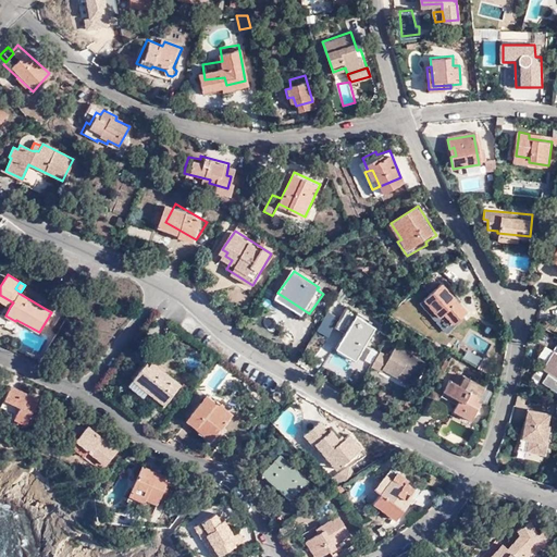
[(419,298),(434,326),(446,320),(448,325),(458,320),(440,286),(419,298)]
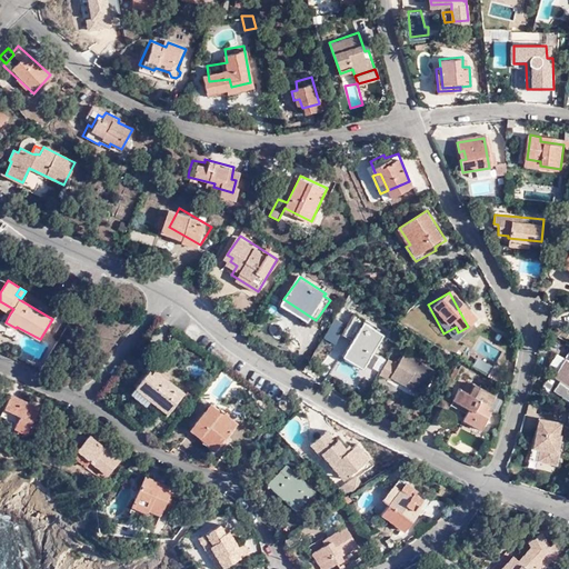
[(0,307),(10,313),(13,309),(0,301),(0,307)]
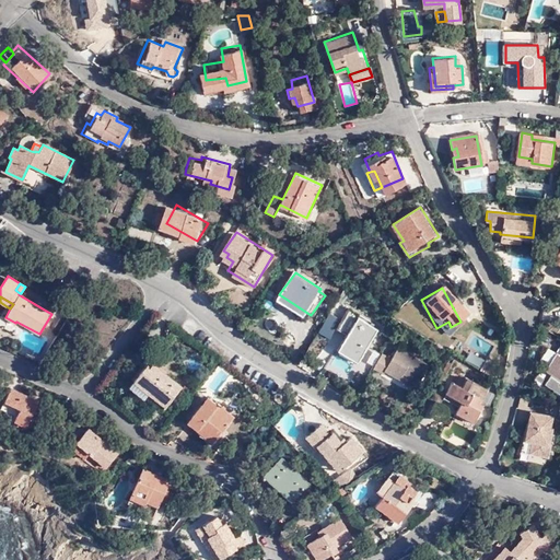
[(337,340),(359,354),(376,327),(362,319),(364,315),(351,306),(341,323),(346,325),(337,340)]
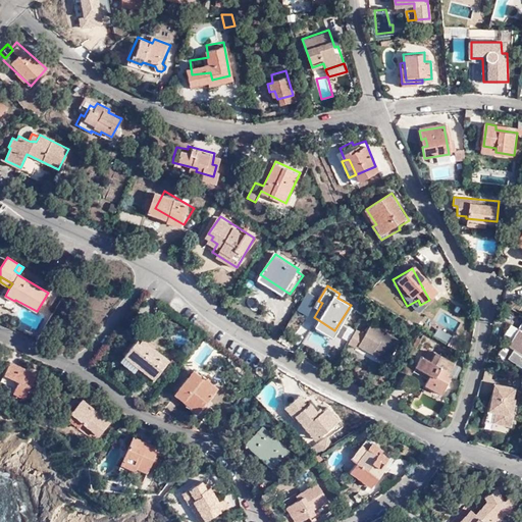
[(418,300),(407,306),(409,311),(420,305),(418,300)]
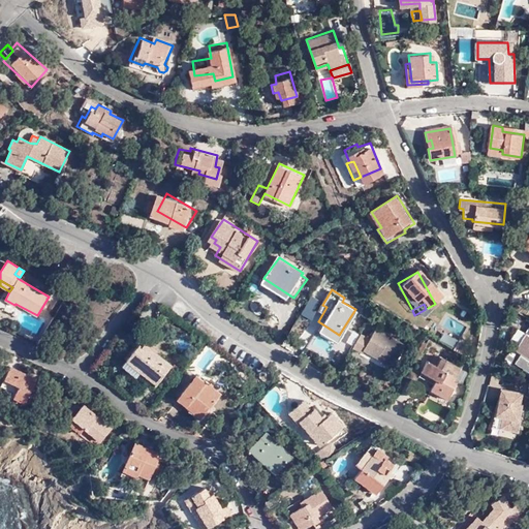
[(448,312),(443,322),(463,334),(469,323),(448,312)]
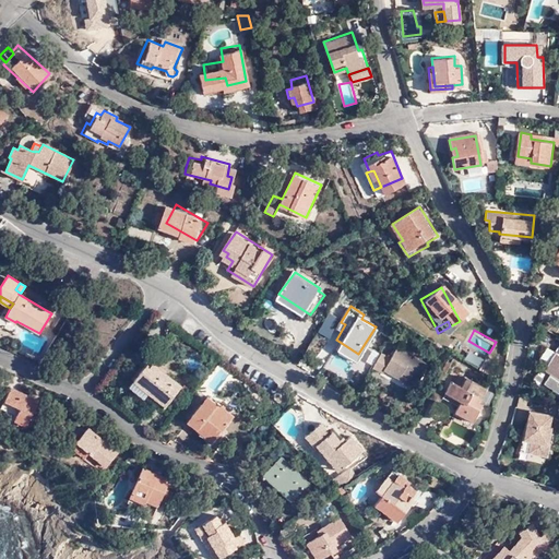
[(382,353),(373,368),(382,373),(384,370),(400,379),(403,375),(417,382),(428,364),(397,346),(390,358),(382,353)]
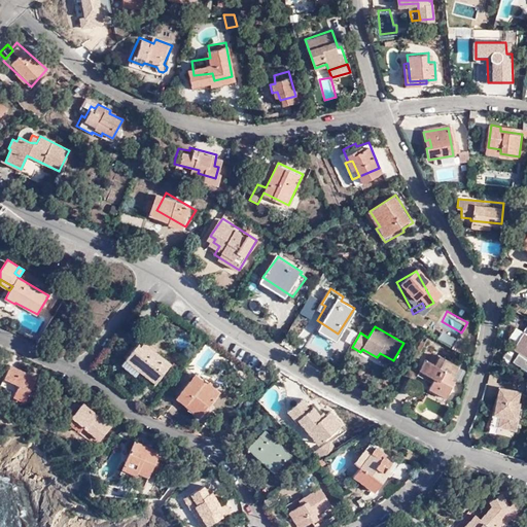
[(183,350),(192,341),(182,330),(173,340),(183,350)]
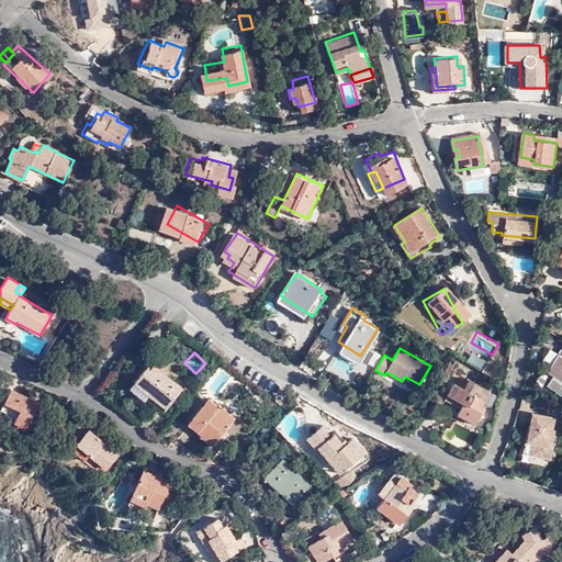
[(148,391),(166,402),(179,386),(146,361),(131,382),(146,393),(148,391)]
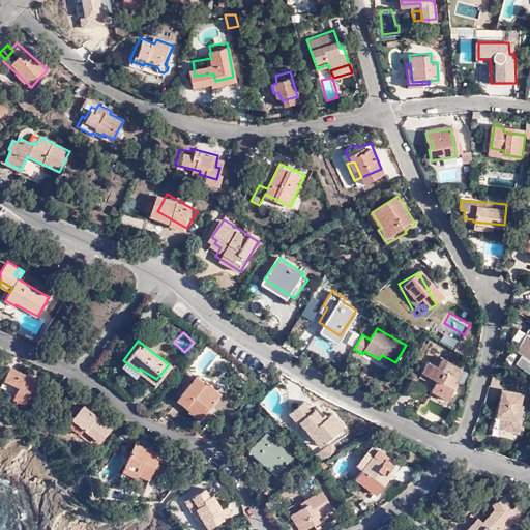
[(382,355),(379,359),(392,367),(395,362),(382,355)]
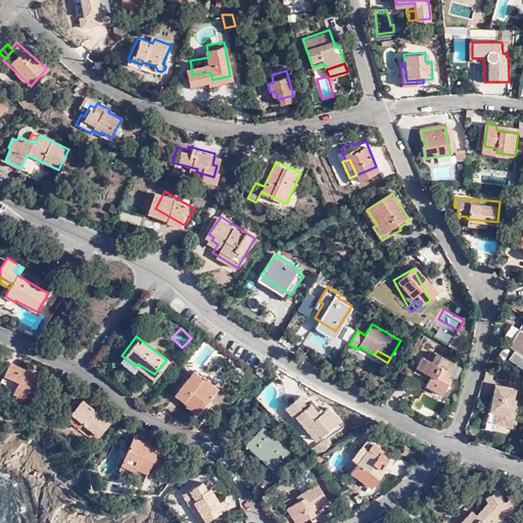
[(422,386),(443,395),(450,381),(447,380),(457,362),(441,353),(437,364),(424,357),(415,374),(425,380),(422,386)]
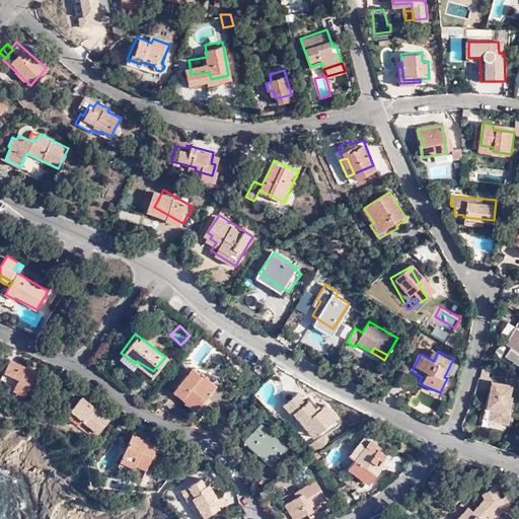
[(148,378),(153,371),(137,361),(135,363),(121,353),(117,358),(131,369),(133,367),(148,378)]
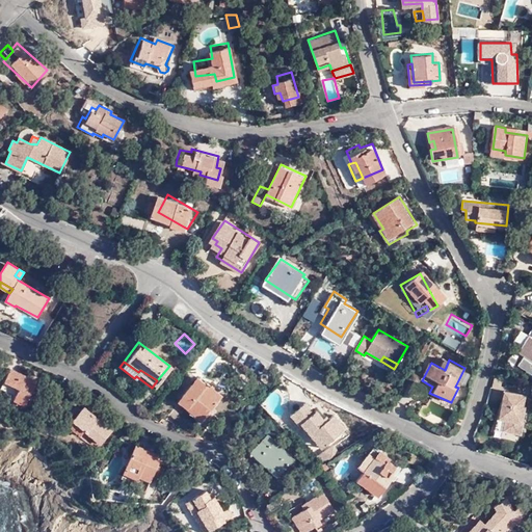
[(36,380),(10,369),(4,381),(23,390),(18,401),(25,404),(36,380)]
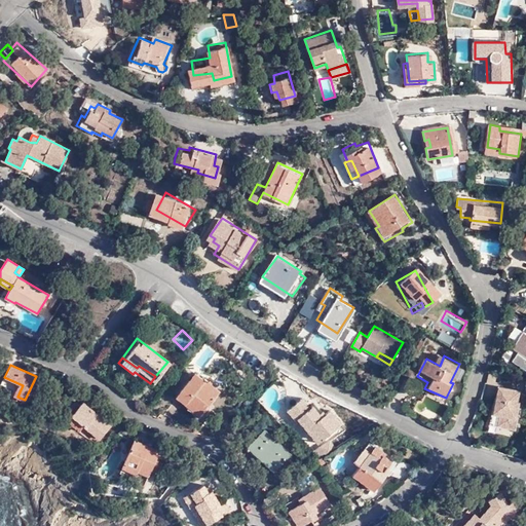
[(193,398),(207,409),(224,388),(201,370),(181,396),(189,403),(193,398)]
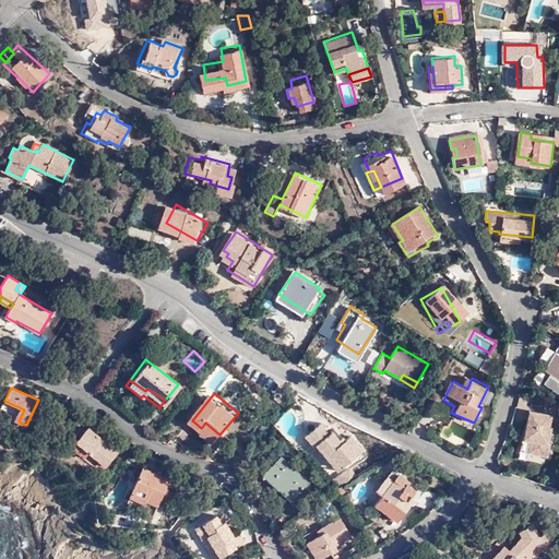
[(533,440),(531,453),(548,456),(551,443),(549,442),(552,427),(550,427),(552,415),(530,411),(524,439),(533,440)]
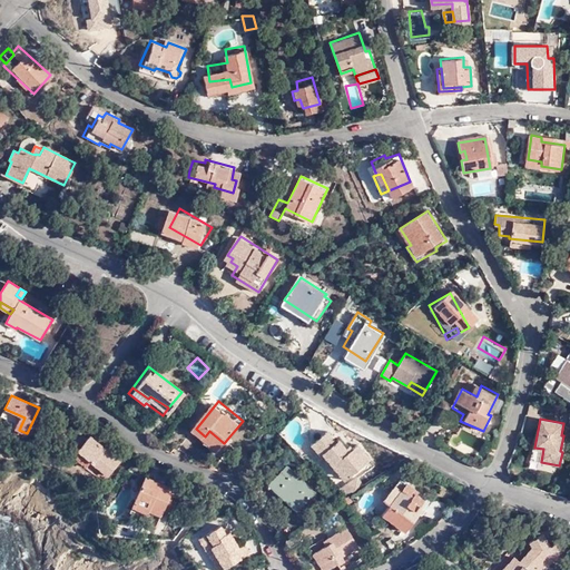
[(323,453),(337,471),(342,468),(350,478),(372,459),(360,444),(351,452),(341,439),(337,441),(330,431),(313,442),(322,453),(323,453)]
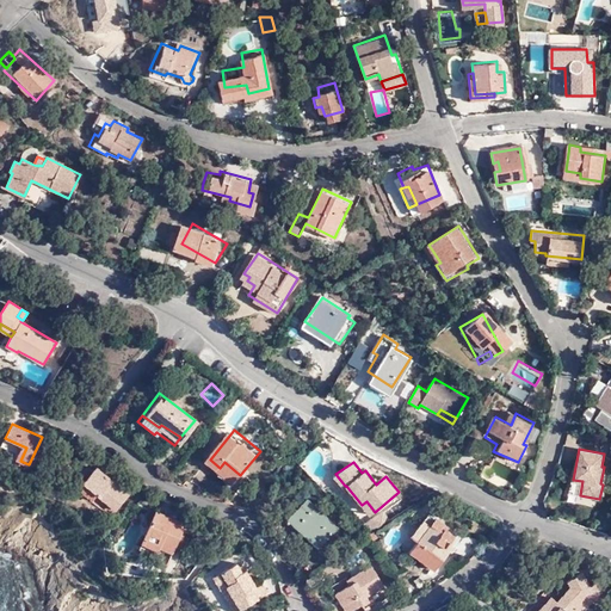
[(501,477),(516,474),(512,462),(498,467),(501,477)]
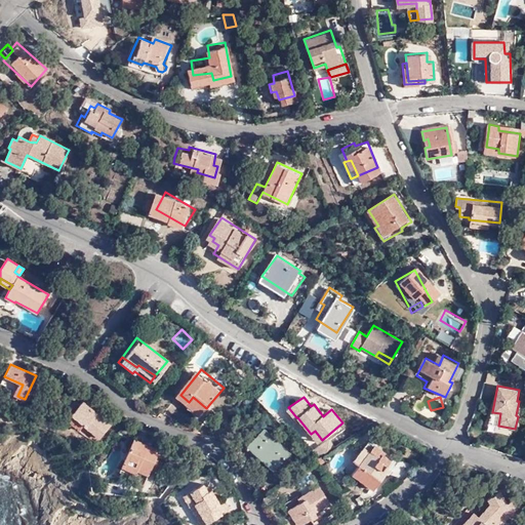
[(71,412),(83,422),(101,437),(113,422),(95,407),(92,410),(88,406),(89,405),(83,400),(71,412)]
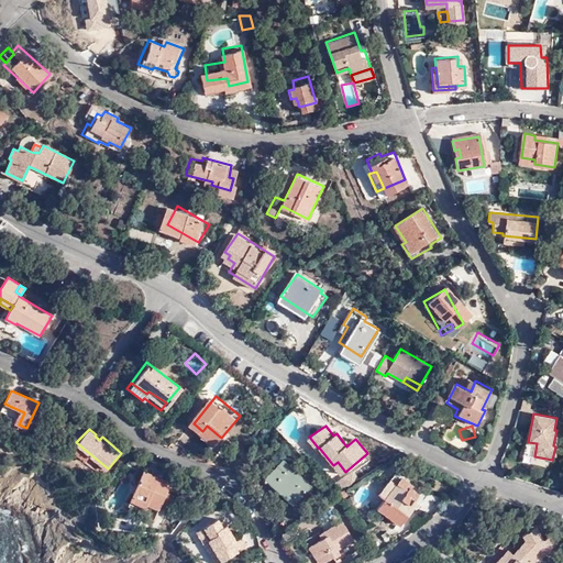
[(84,459),(89,453),(76,442),(70,449),(84,459)]
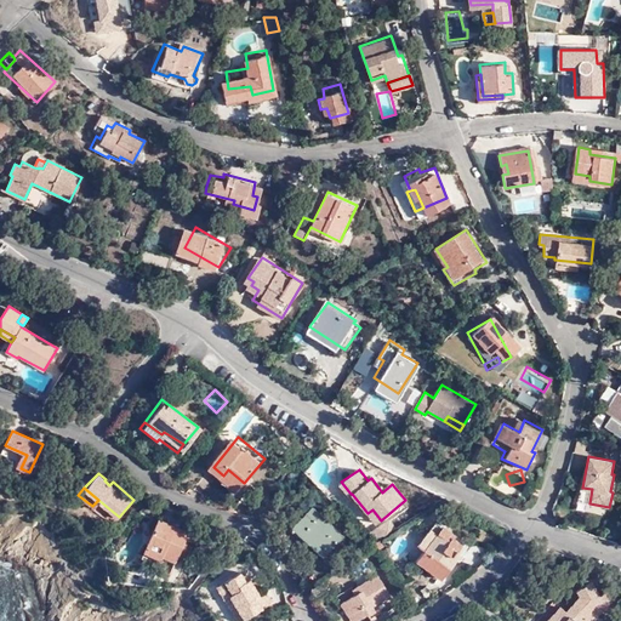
[(580,501),(590,503),(592,489),(582,488),(580,501)]
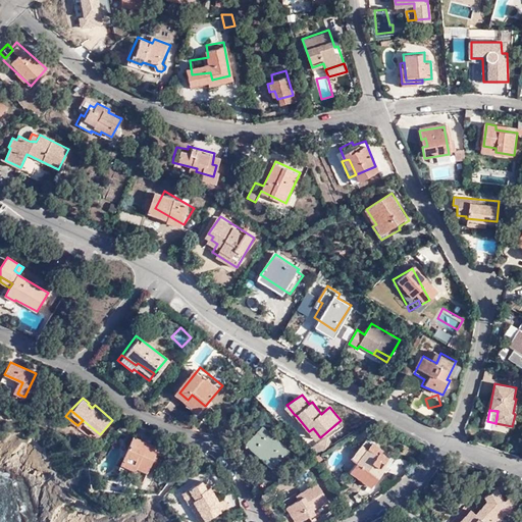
[(241,439),(267,462),(282,446),(256,422),(241,439)]
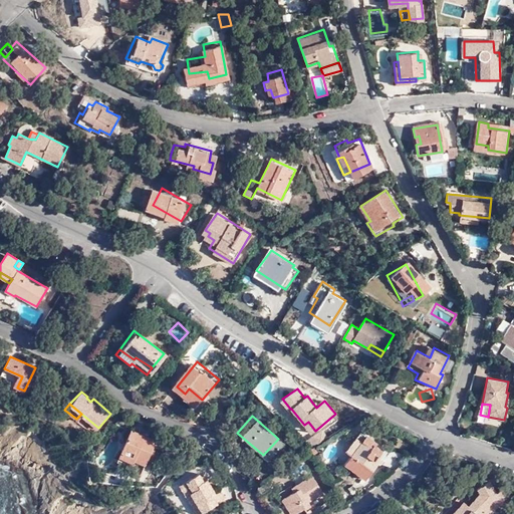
[(308,422),(304,425),(311,434),(315,431),(308,422)]
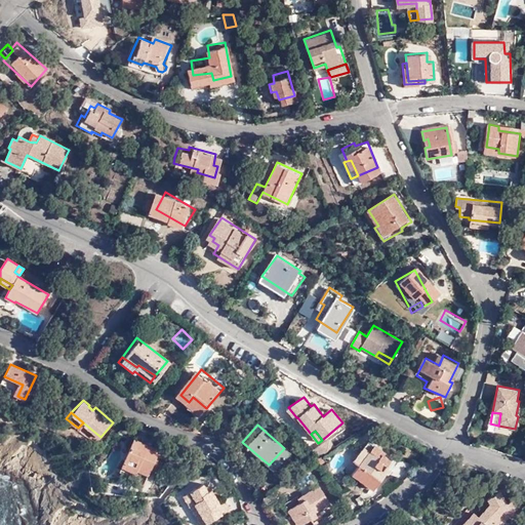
[(338,445),(351,437),(346,431),(334,439),(338,445)]
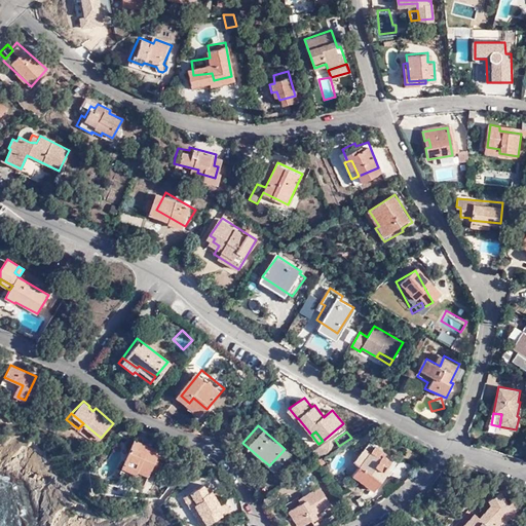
[(376,451),(378,448),(380,445),(368,438),(358,453),(362,456),(368,446),(376,451)]
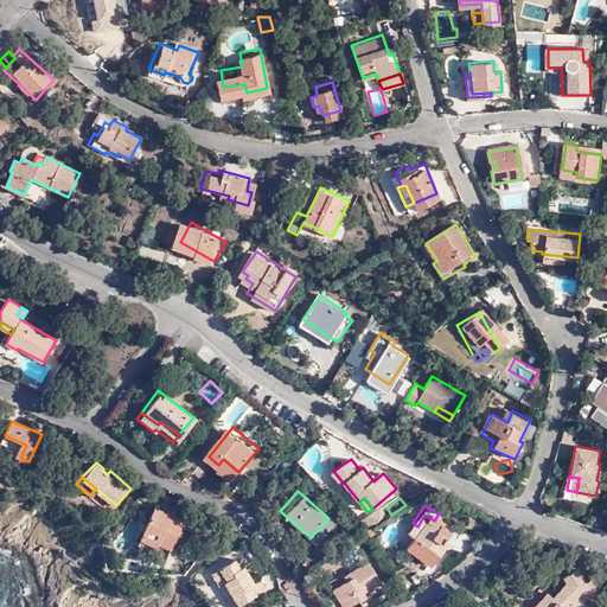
[(370,529),(390,516),(384,508),(364,521),(370,529)]
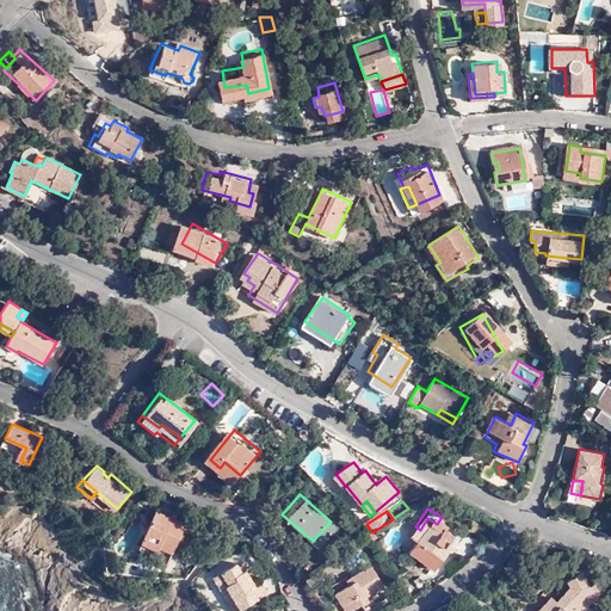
[(176,550),(185,526),(154,513),(142,543),(155,548),(156,543),(176,550)]
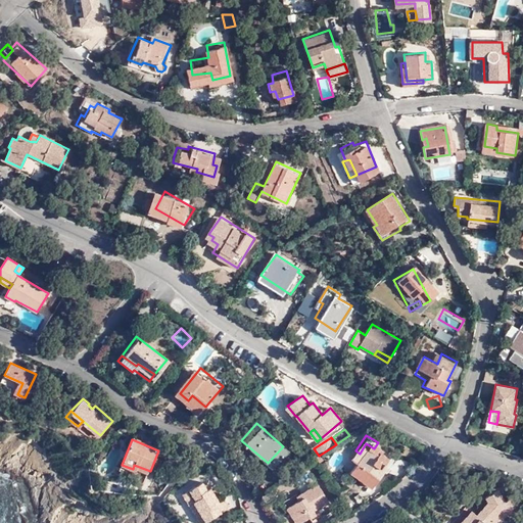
[(389,453),(376,445),(374,448),(366,443),(360,454),(350,469),(373,481),(389,453)]
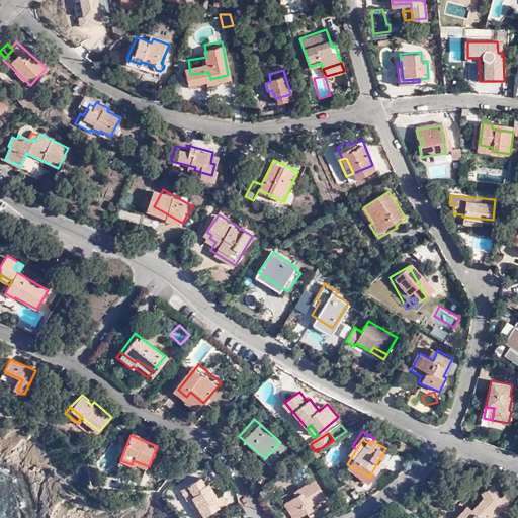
[(294,516),(326,496),(316,478),(299,487),(301,491),(284,501),(294,516)]
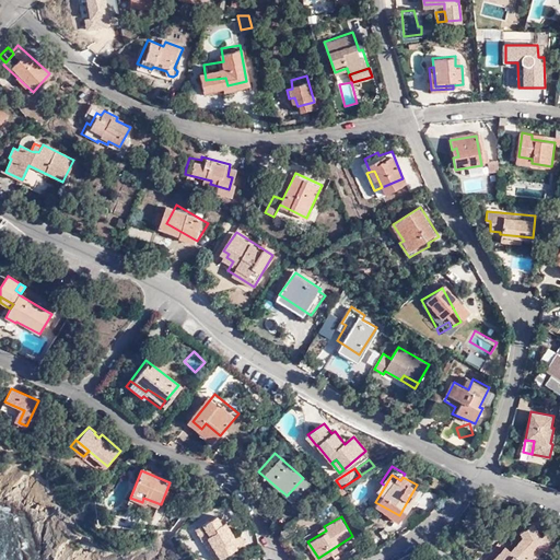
[(220,531),(218,526),(213,520),(190,533),(198,544),(202,541),(213,559),(218,559),(242,545),(236,536),(231,539),(226,534),(220,537),(217,532),(220,531)]
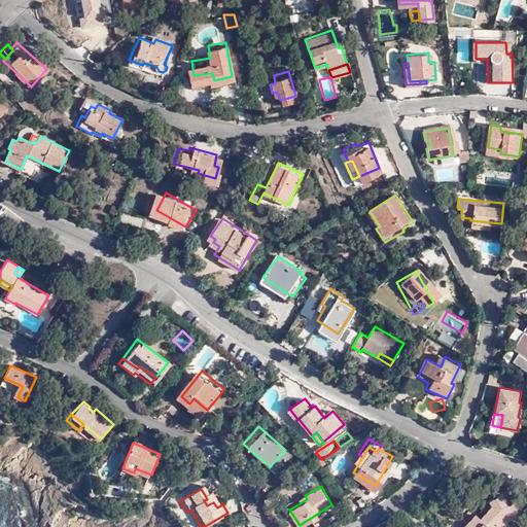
[(462,526),(498,526),(505,521),(507,523),(522,507),(517,501),(512,505),(498,492),(489,499),(493,503),(478,517),(476,515),(462,526)]
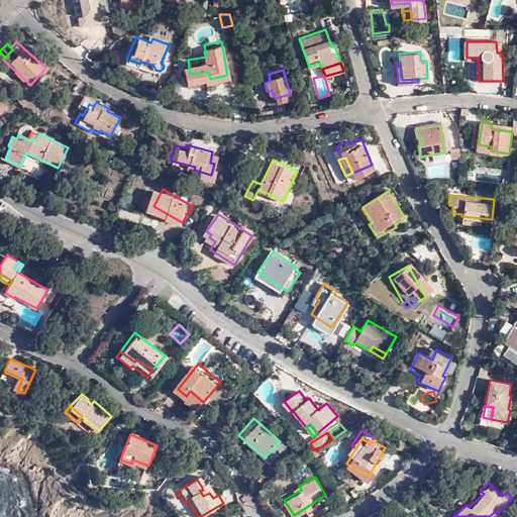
[(203,484),(201,486),(203,490),(200,491),(203,496),(209,493),(203,484)]
